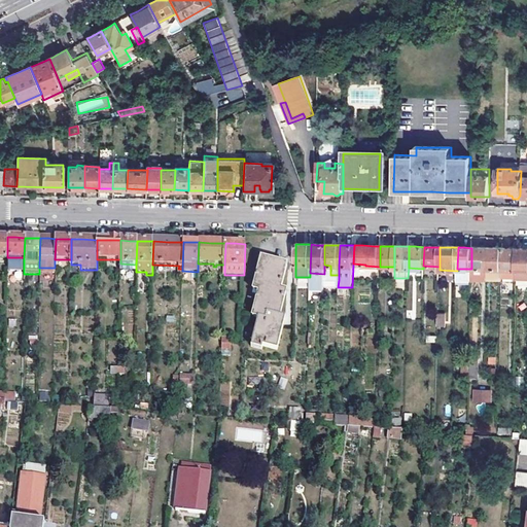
[(478,248),(471,248),(471,269),(487,270),(488,248),(478,248)]
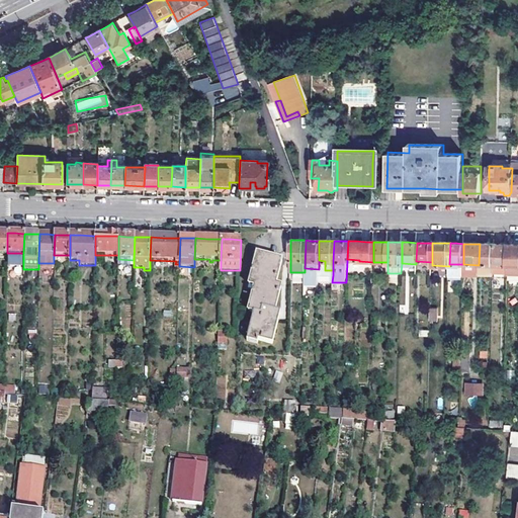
[(494,265),(495,244),(485,244),(480,244),(479,265),(494,265)]
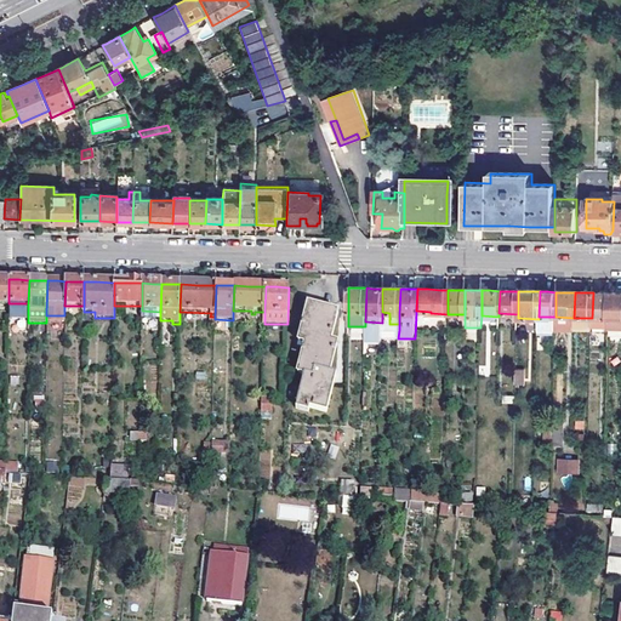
[(599,292),(593,292),(592,318),(608,318),(608,317),(609,292),(599,292)]
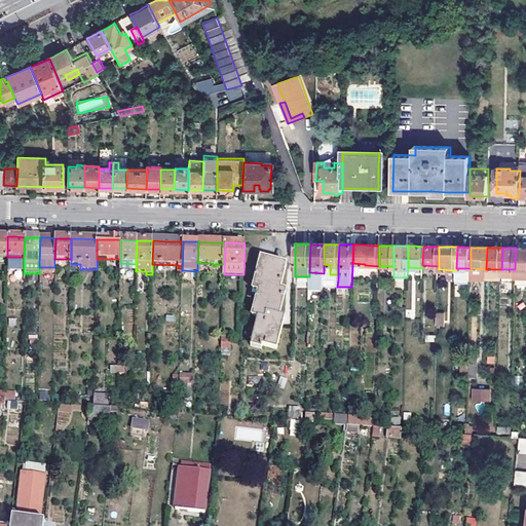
[(525,268),(525,248),(522,249),(516,248),(515,268),(525,268)]
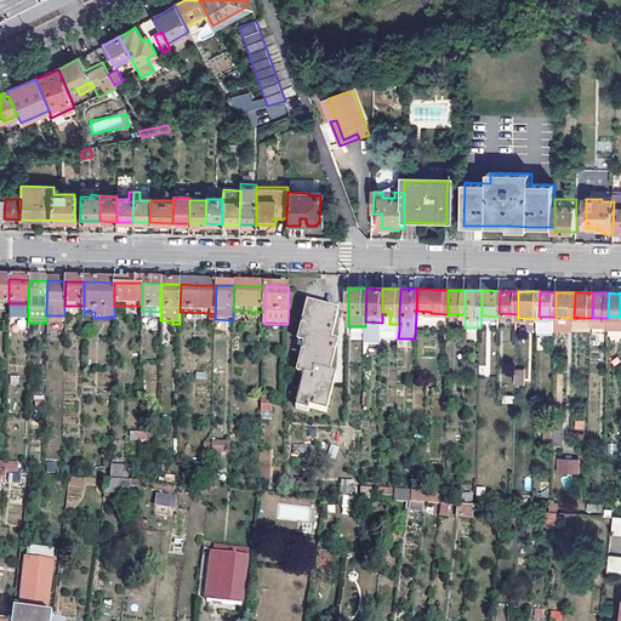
[(28,303),(9,303),(9,305),(9,318),(28,319),(28,303)]
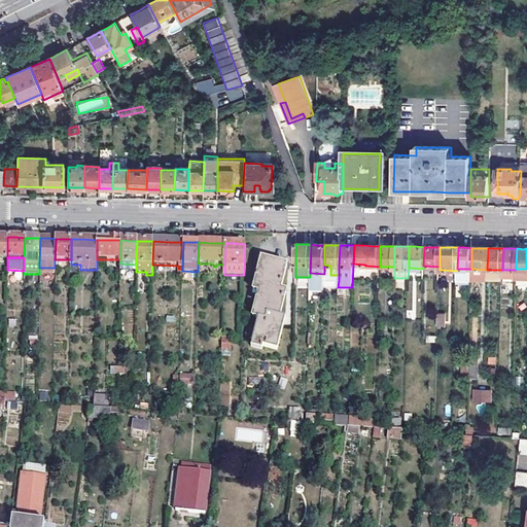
[(268,314),(280,317),(285,292),(281,290),(287,266),(261,259),(253,291),(258,293),(252,317),(258,319),(266,321),(268,314)]
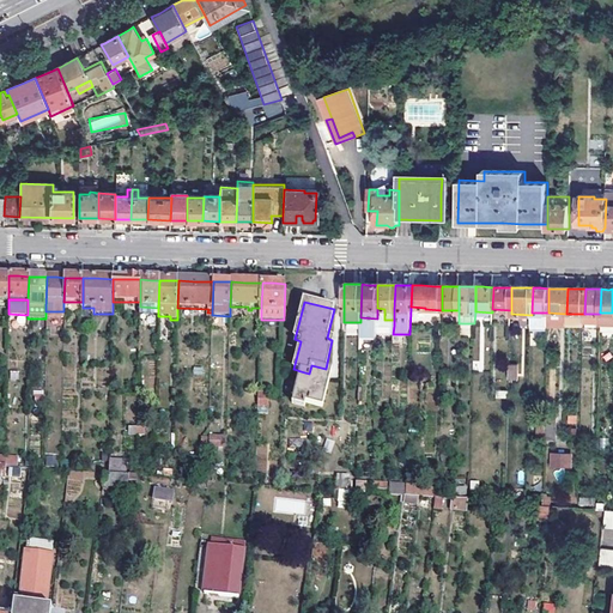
[(83,308),(83,320),(113,321),(113,314),(93,314),(93,308),(83,308)]
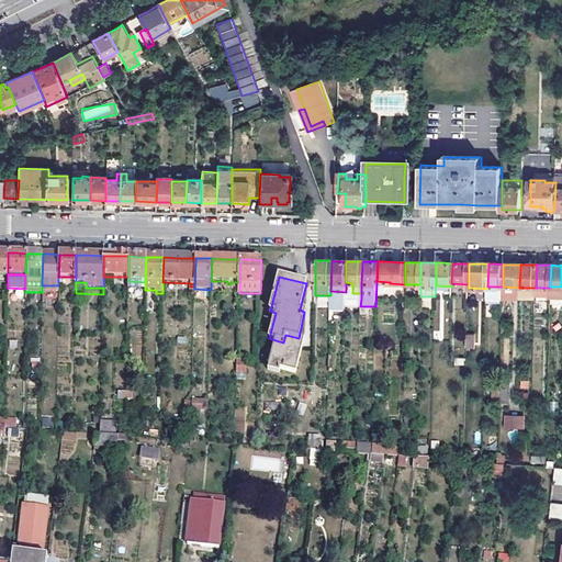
[(346,292),(346,298),(361,299),(361,293),(352,293),(352,283),(346,282),(346,292)]
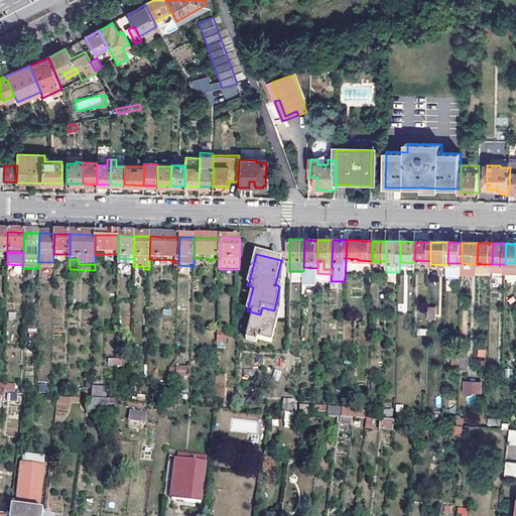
[(317,273),(317,268),(303,267),(303,271),(303,280),(303,282),(316,283),(317,273)]
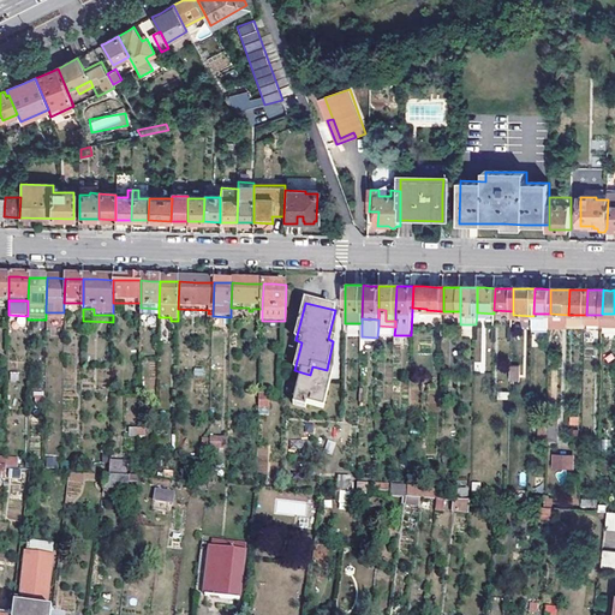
[(310,375),(302,372),(293,400),(294,401),(293,405),(306,408),(306,405),(322,408),(333,371),(327,370),(312,366),(310,375)]
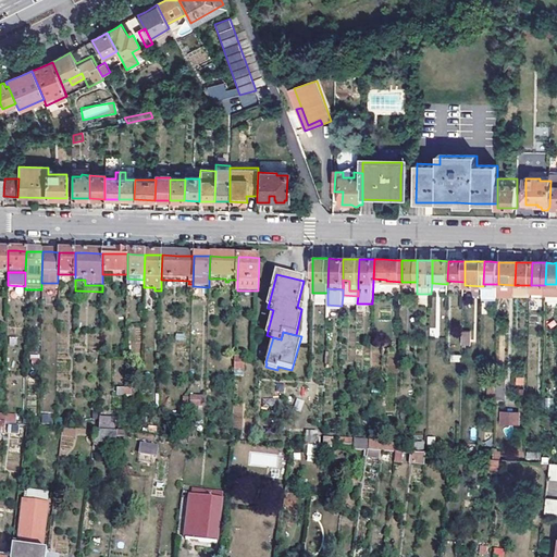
[(240,350),(235,350),(235,371),(245,371),(246,358),(239,357),(239,356),(240,356),(240,350)]
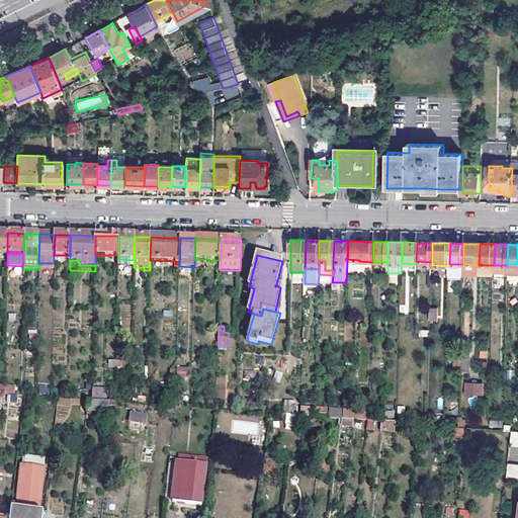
[(37,336),(37,344),(42,345),(44,344),(46,343),(51,343),(51,335),(37,335),(37,336)]
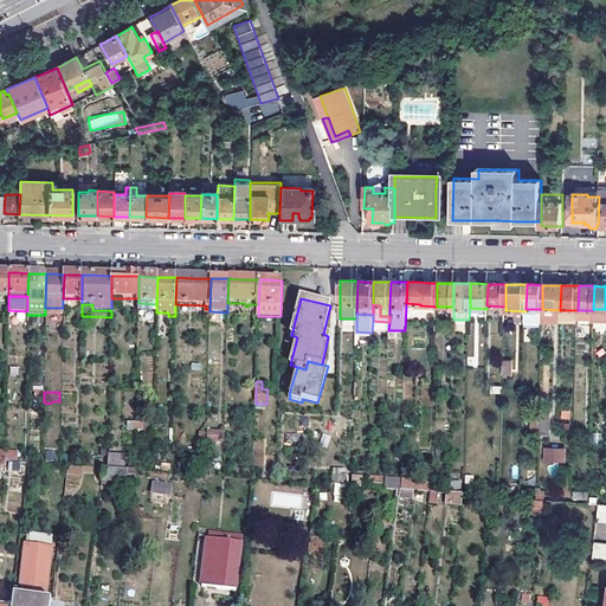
[(44,403),(44,393),(34,393),(34,403),(44,403)]
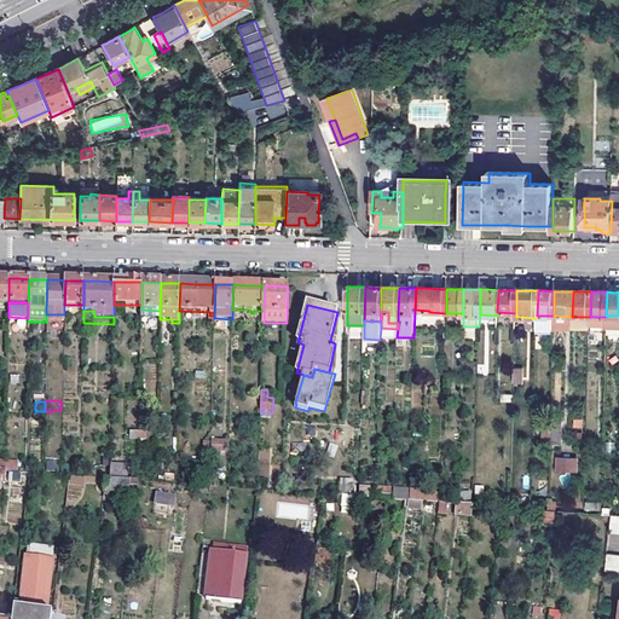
[(561,431),(550,431),(550,445),(550,453),(560,453),(561,431)]
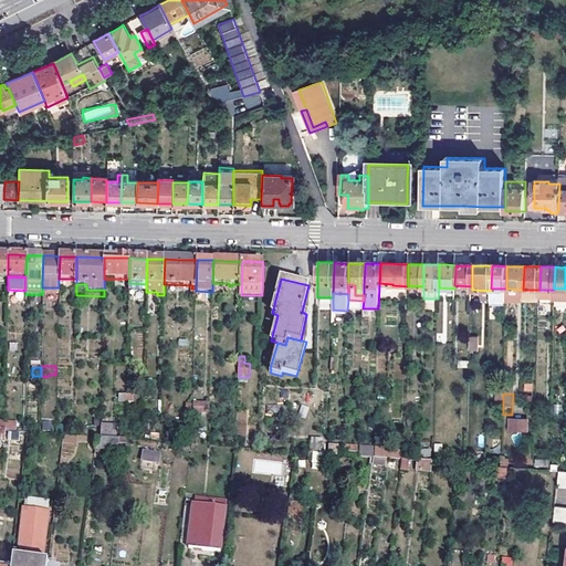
[(210,406),(192,405),(192,419),(202,419),(202,413),(209,415),(210,406)]
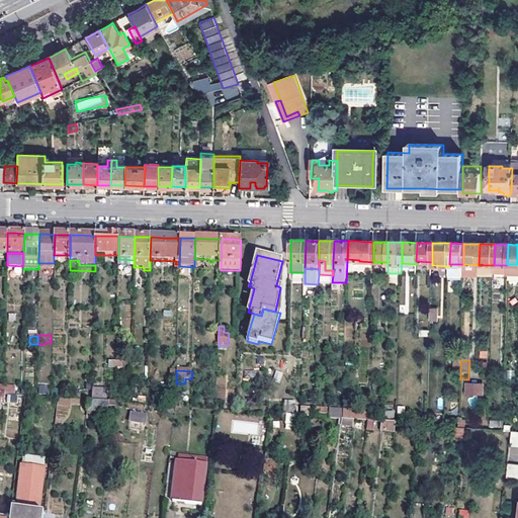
[(463,396),(483,396),(483,382),(463,382),(463,396)]
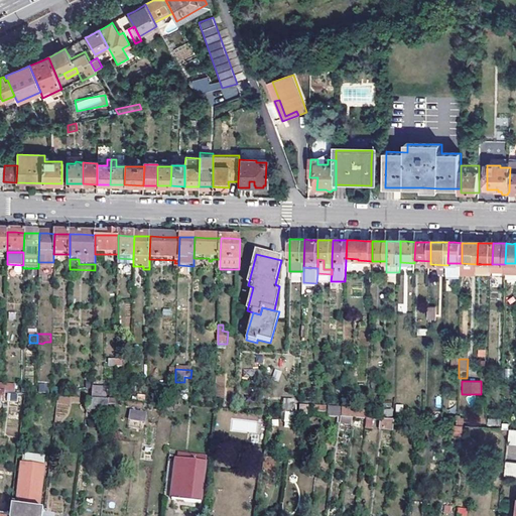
[(67,413),(70,398),(58,396),(55,411),(67,413)]
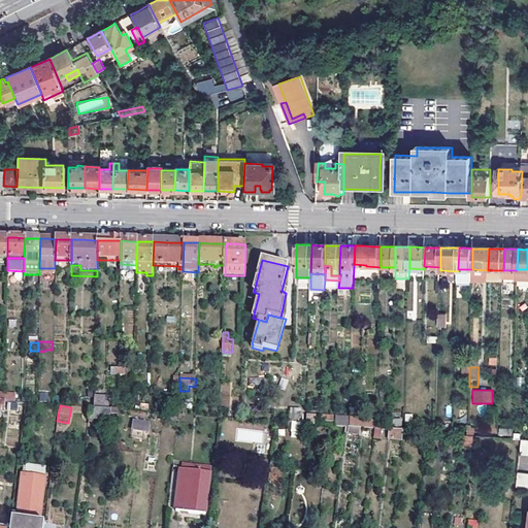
[(119,409),(117,409),(94,407),(90,407),(89,419),(110,421),(111,419),(118,419),(119,409)]
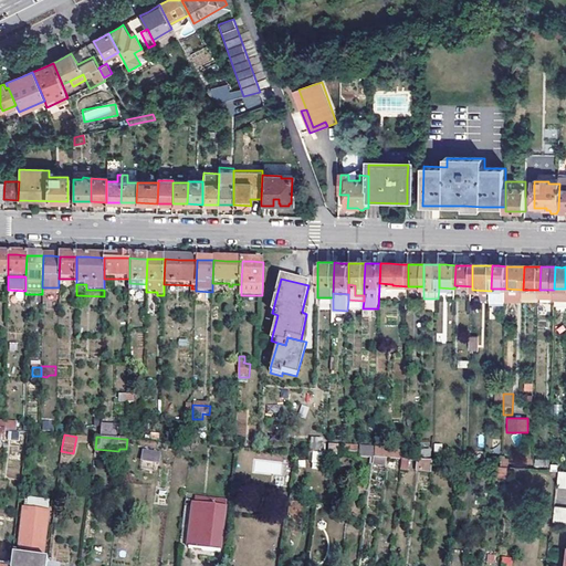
[(138,467),(156,471),(161,452),(144,448),(138,467)]
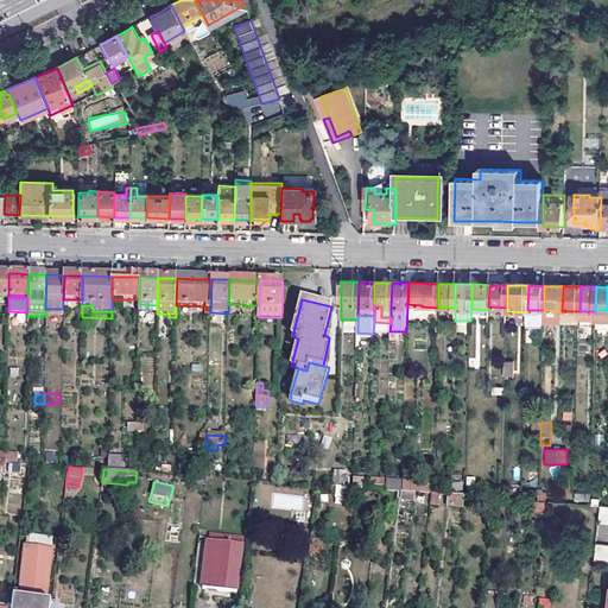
[(348,487),(343,487),(339,487),(337,496),(347,496),(348,487)]
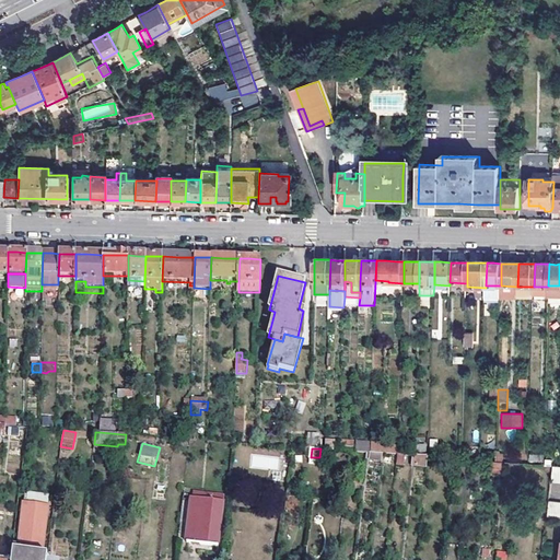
[(529,461),(529,450),(517,450),(517,461),(529,461)]
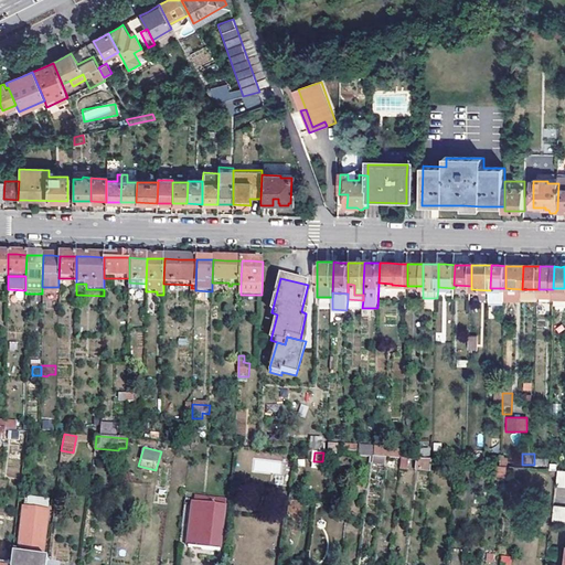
[(415,470),(430,470),(430,458),(415,458),(415,470)]
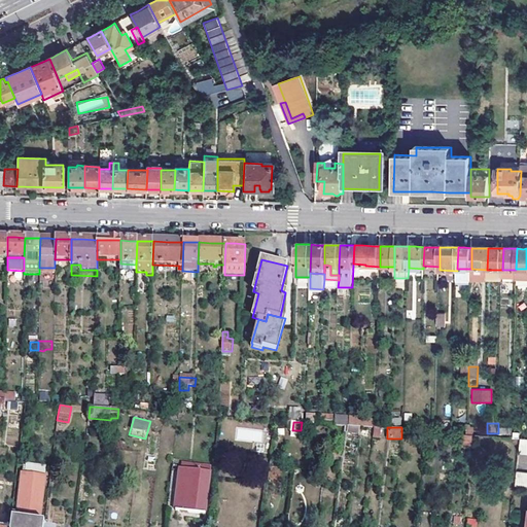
[(202,464),(196,463),(195,470),(181,468),(176,511),(205,514),(211,471),(201,470),(202,464)]
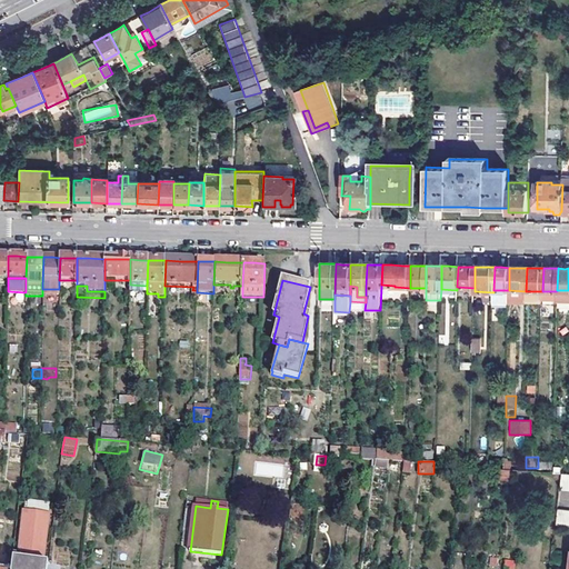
[(568,509),(558,509),(556,525),(568,526),(568,509)]
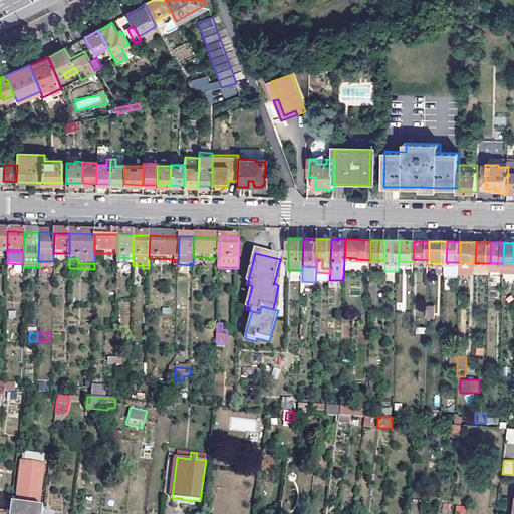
[(42,513),(43,508),(38,508),(43,465),(23,463),(17,505),(11,504),(10,513),(42,513)]
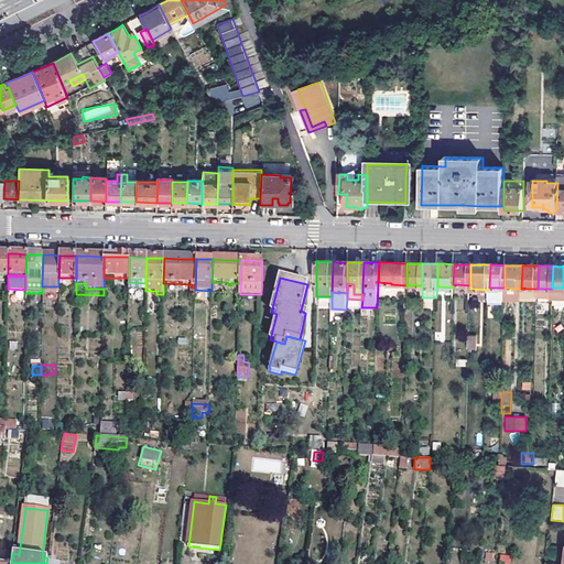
[(509,563),(510,555),(499,554),(498,563),(509,563)]
